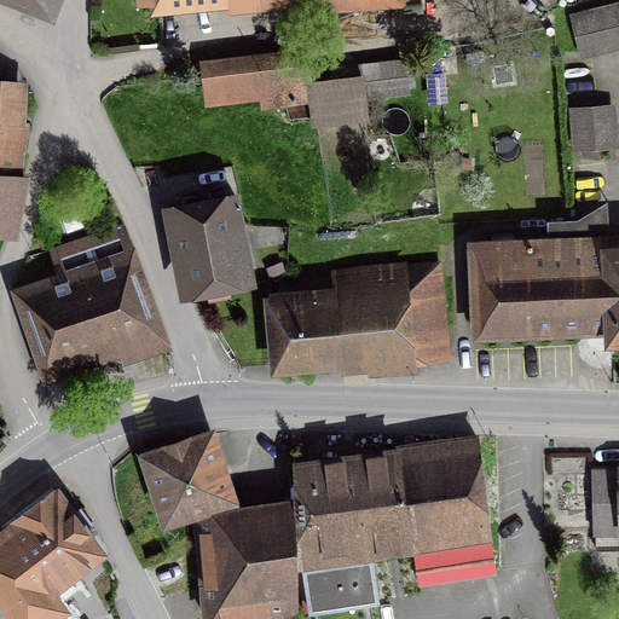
[(618,4),(572,16),(582,53),(618,44),(618,4)]
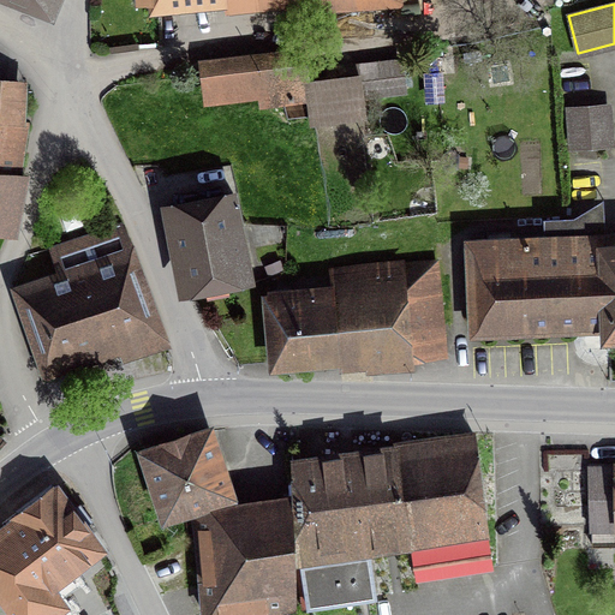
[(137,46),(136,41),(108,46),(109,51),(137,46)]
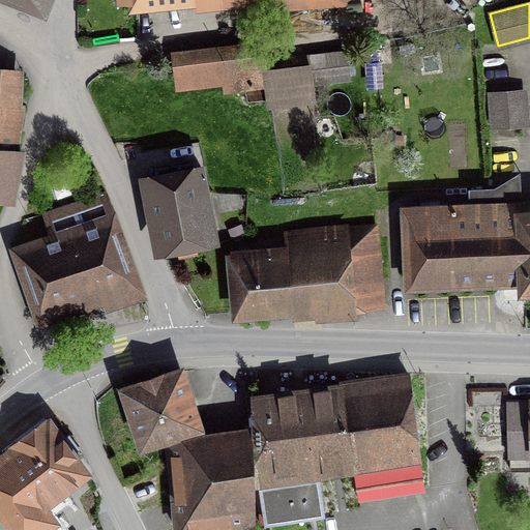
[(314,99),(311,82),(310,68),(264,74),(262,53),(176,65),(179,86),(224,80),(225,89),(266,84),(269,106),(314,99)]
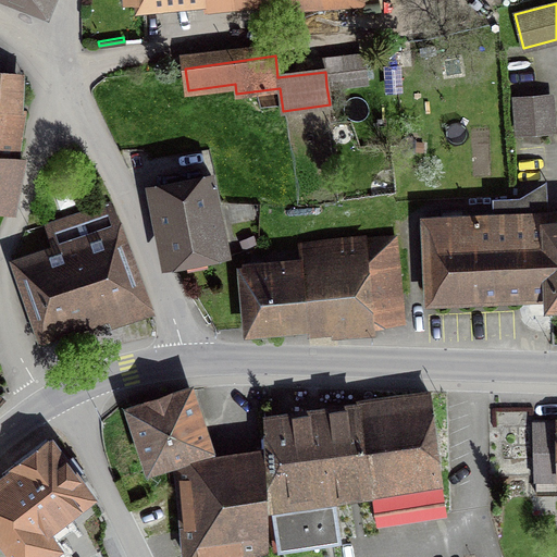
[(325,72),(326,86),(366,81),(362,56),(324,60),(325,72)]
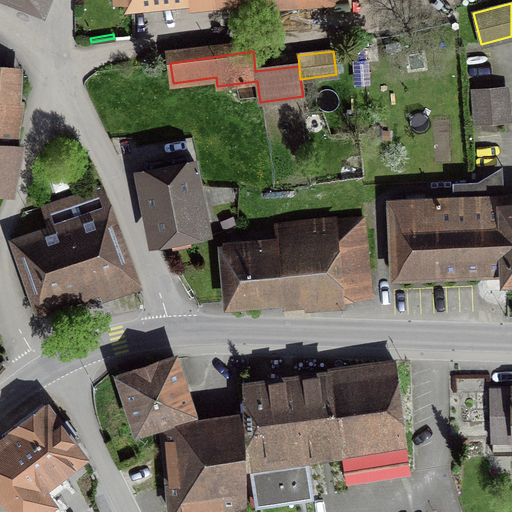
[(0,184),(9,186),(17,146),(7,144),(10,128),(16,129),(19,102),(16,71),(0,68),(0,184)]
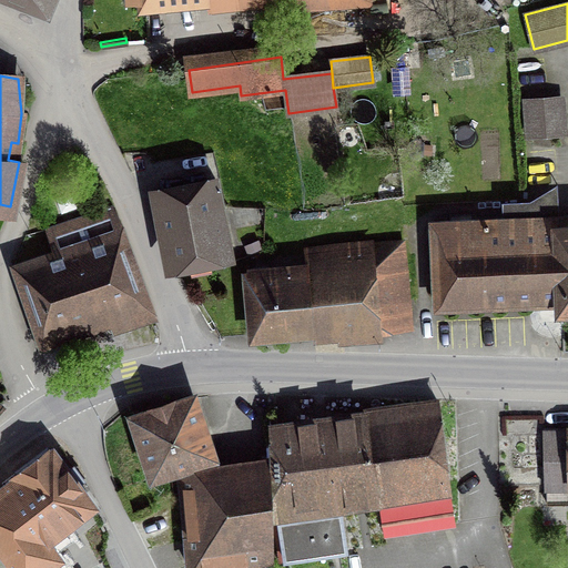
[(528,137),(564,133),(561,97),(525,99),(528,137)]
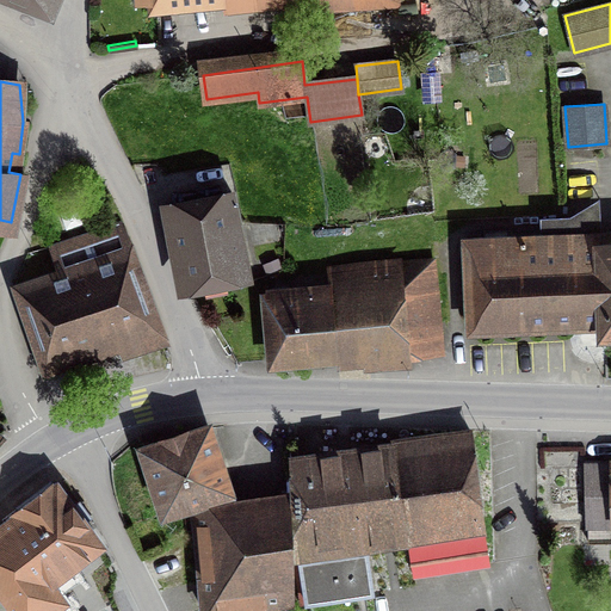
[(187,284),(239,275),(229,224),(236,222),(232,197),(173,208),(187,284)]
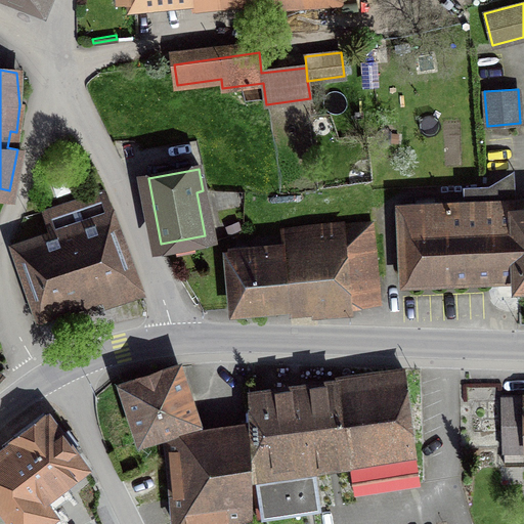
[(34,314),(137,279),(114,212),(103,191),(43,212),(50,232),(11,245),(34,314)]
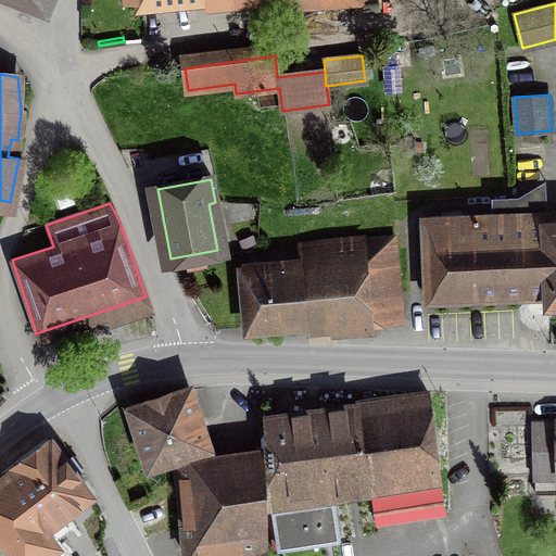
[(427,298),(548,292),(550,312),(555,312),(555,211),(422,217),(427,298)]
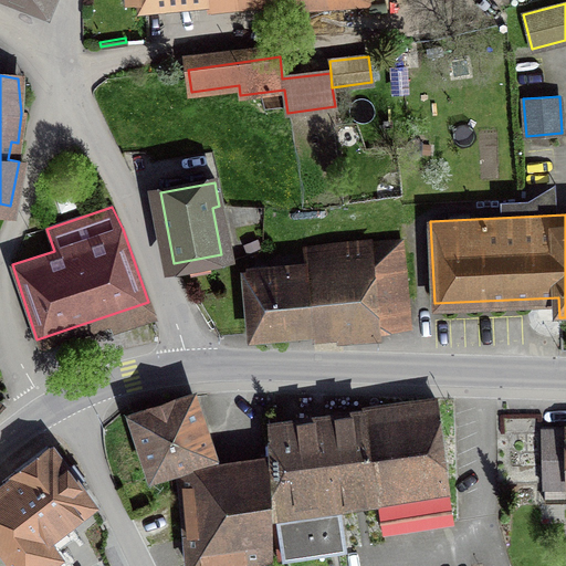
[(248,278),(253,334),(374,322),(375,331),(406,328),(398,242),(327,250),(329,270),(248,278)]
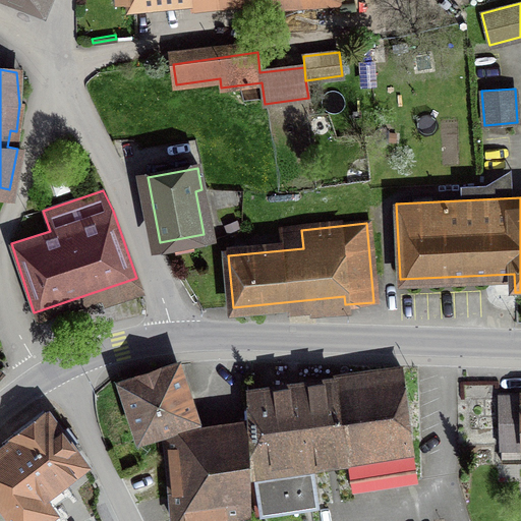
[(122,382),(139,438),(194,419),(177,364),(122,382)]
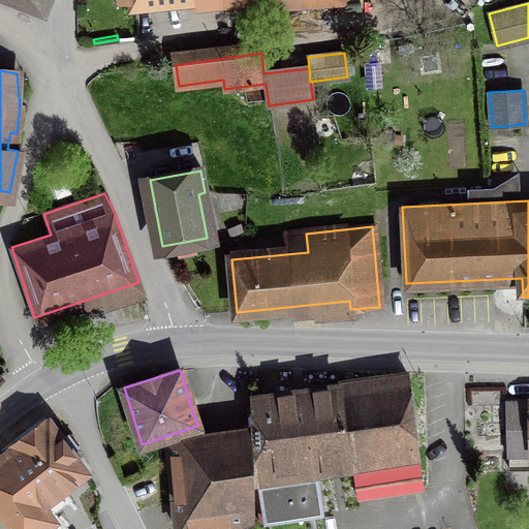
[(258,479),(262,522),(320,516),(314,465),(351,461),(356,497),(423,488),(408,376),(251,399),(254,479),(258,479)]
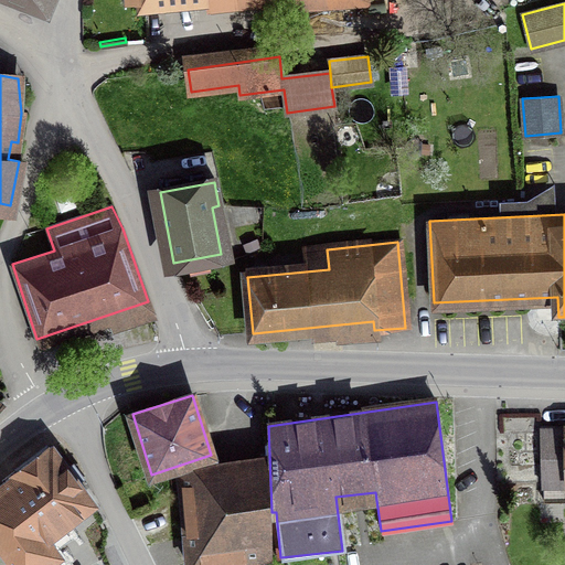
[(542,434),(543,486),(564,484),(564,426),(564,427),(564,434),(542,434)]
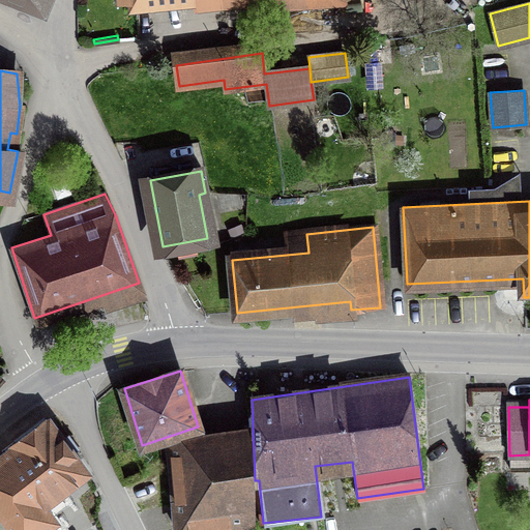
[(15,446),(0,457),(0,509),(15,529),(39,529),(55,519),(49,509),(65,498),(61,492),(88,472),(50,420),(46,422),(43,420),(12,443),(15,446)]
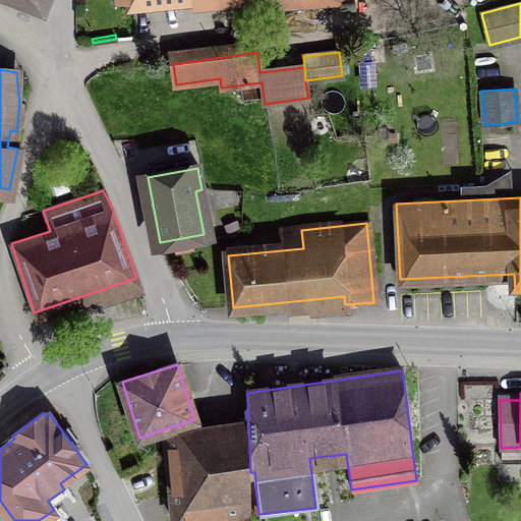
[(247,426),(166,438),(173,520),(183,520),(250,513),(247,426)]
